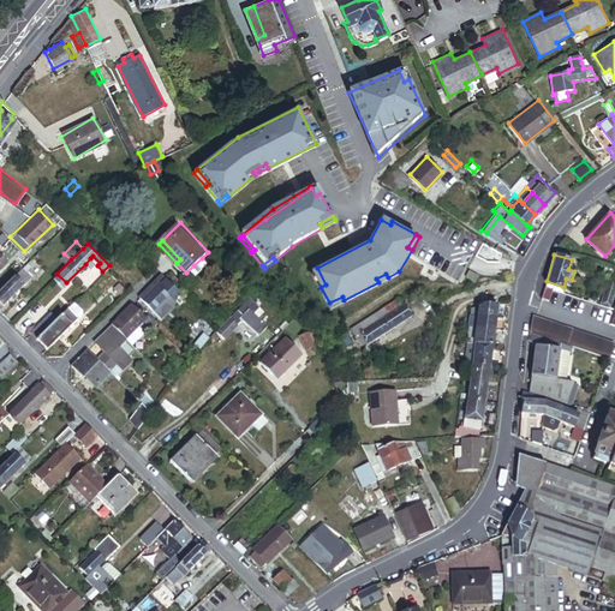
[(96,264),(90,258),(85,264),(91,270),(96,264)]
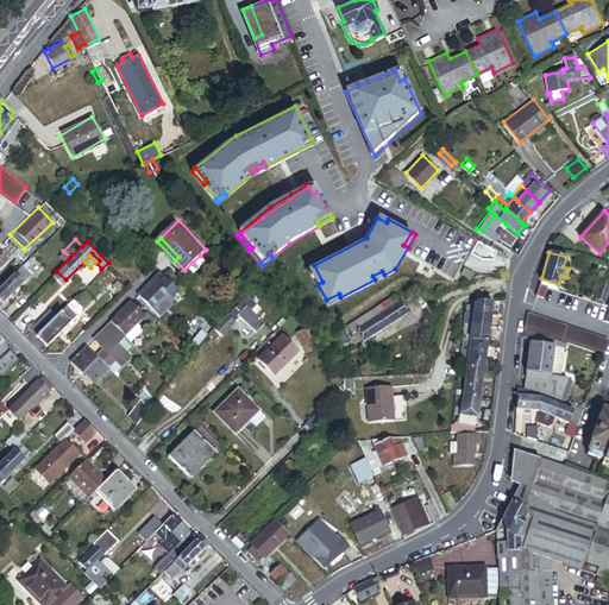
[(196,269),(205,262),(200,256),(192,263),(196,269)]
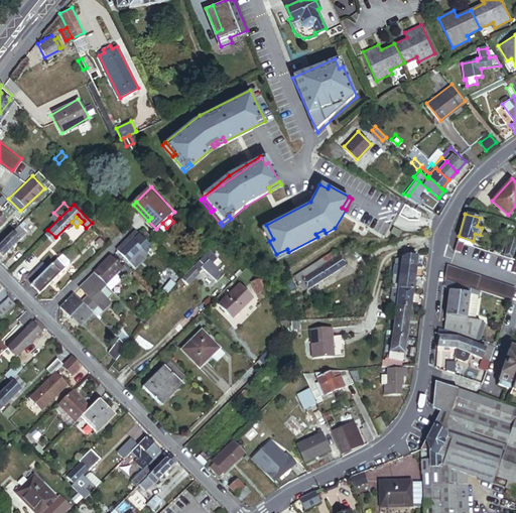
[(21,222),(0,241),(0,252),(2,254),(26,231),(20,226),(22,223),(21,222)]
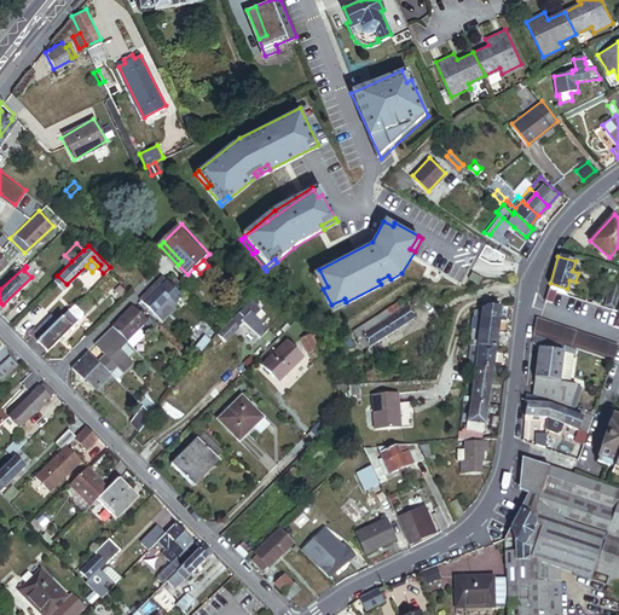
[(328,286),(319,270),(314,272),(323,289),(328,286)]
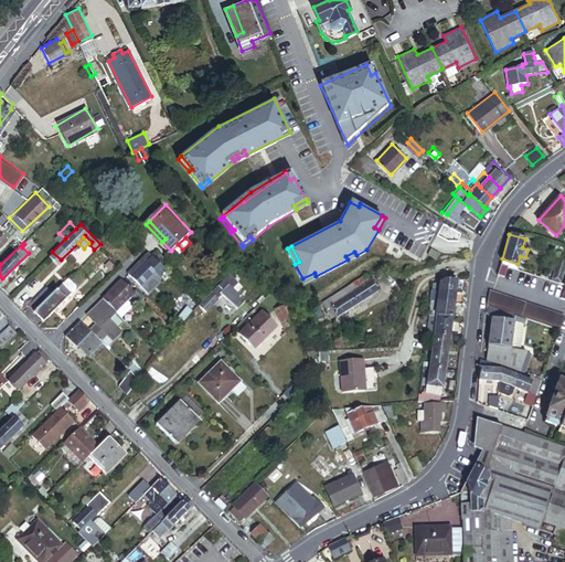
[(148,251),(127,272),(146,290),(167,269),(148,251)]
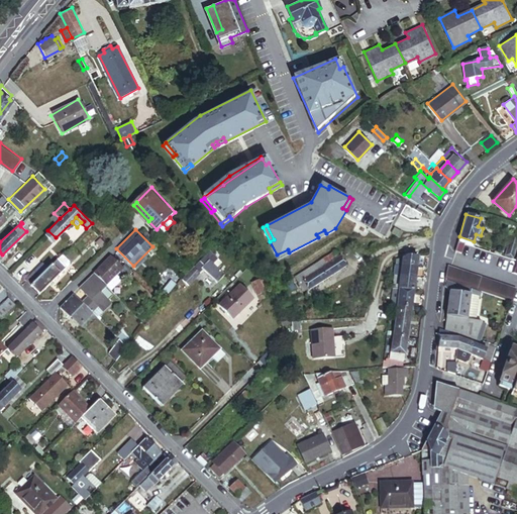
[(107,240),(101,234),(95,240),(101,245),(107,240)]
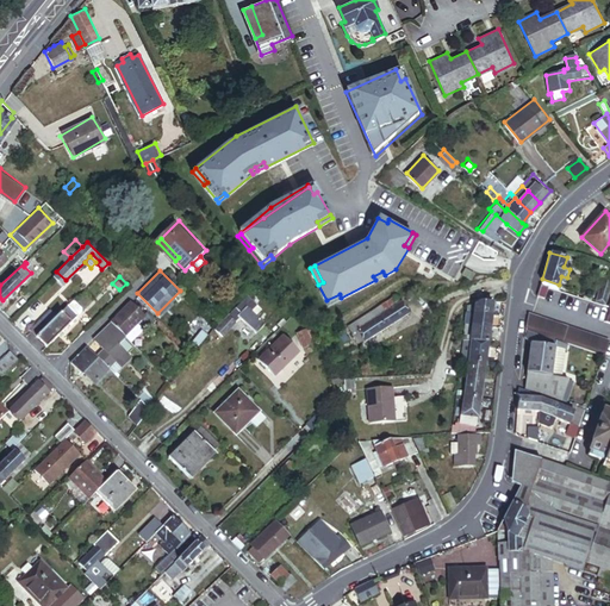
[(598,298),(605,300),(609,286),(609,279),(605,277),(598,298)]
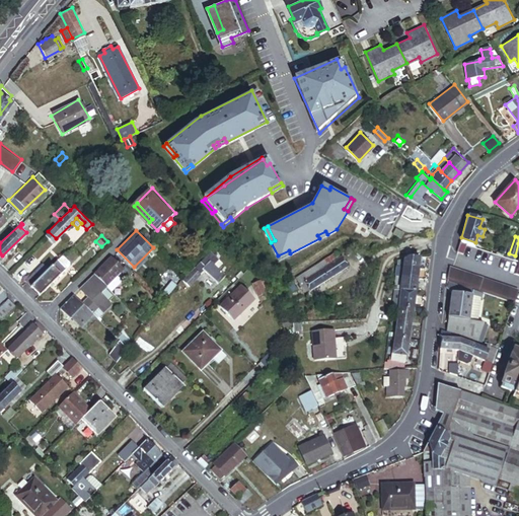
[(475,242),(461,237),(457,248),(464,250),(466,243),(474,245),(475,242)]
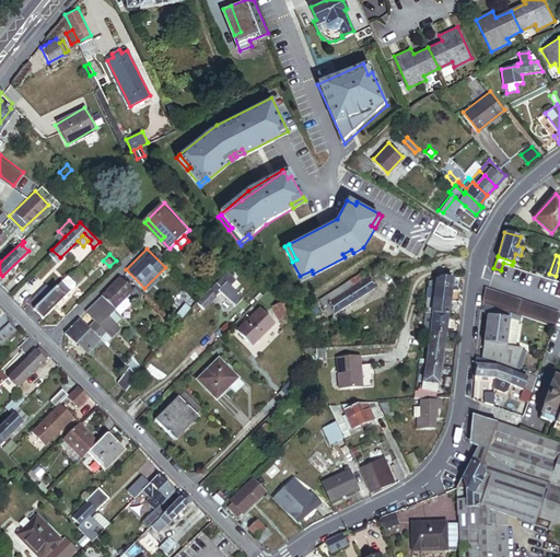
[(244,292),(231,281),(235,275),(225,266),(198,299),(205,305),(220,288),(235,301),(244,292)]
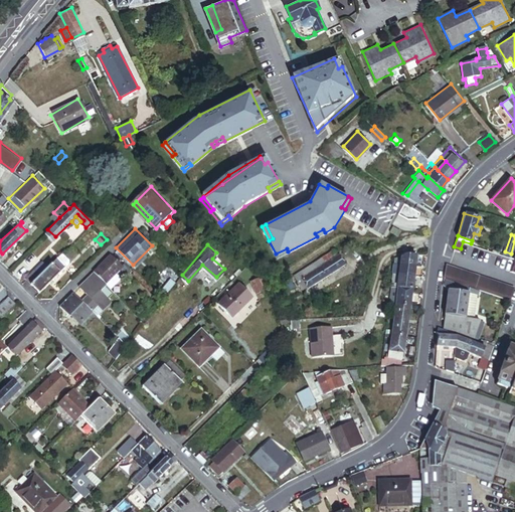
[(278,258),(288,251),(287,248),(276,253),(278,258)]
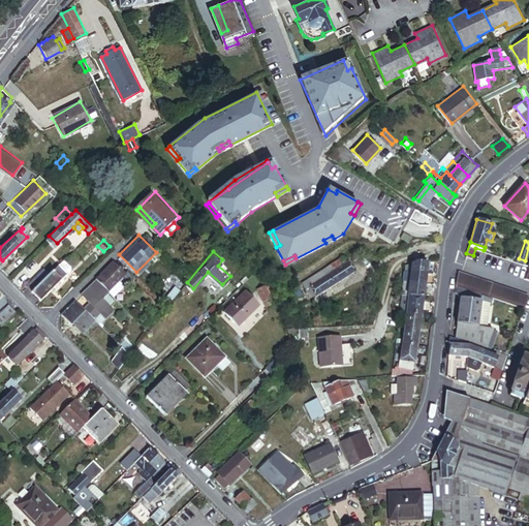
[(317,294),(354,270),(345,256),(310,279),(312,283),(310,284),(311,285),(307,287),(311,296),(316,292),(317,294)]
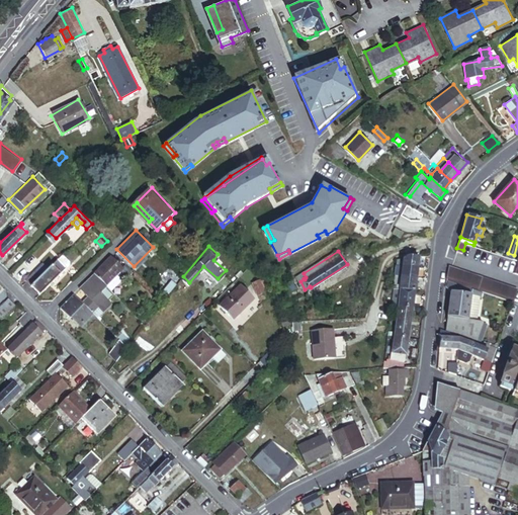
[(70,263),(71,260),(63,252),(30,283),(39,292),(70,263)]
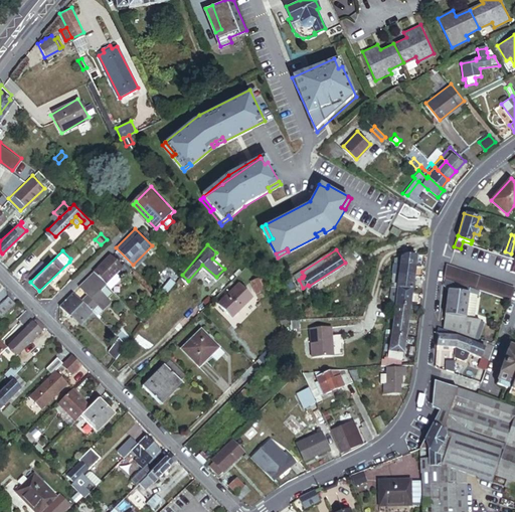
[(121,264),(110,252),(93,270),(111,288),(122,278),(123,279),(132,270),(124,262),(121,264)]
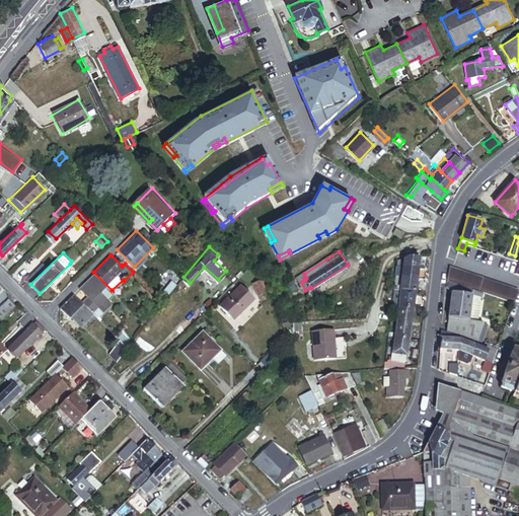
[(419,267),(421,254),(410,254),(397,260),(397,264),(419,267)]
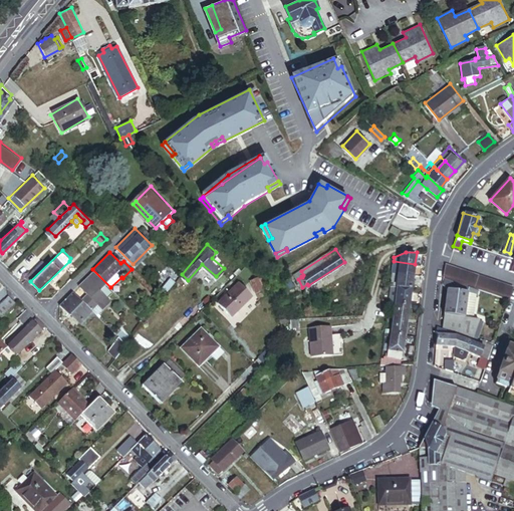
[(414,273),(415,264),(394,261),(392,270),(414,273)]
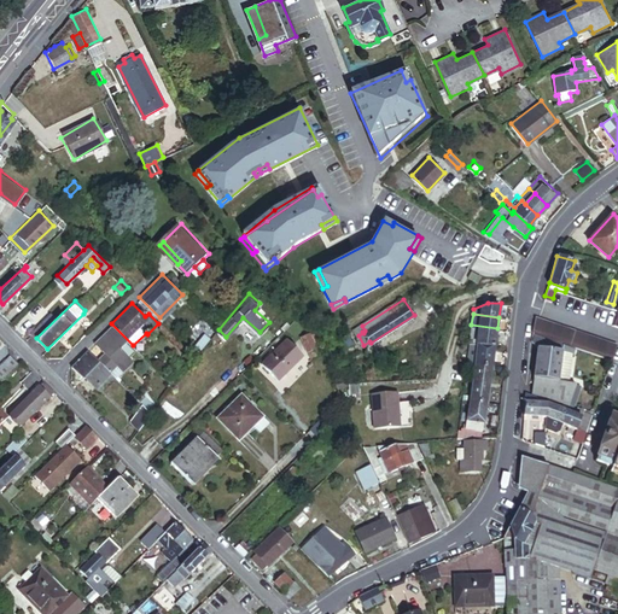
[(561,350),(573,354),(576,348),(612,358),(617,344),(535,315),(531,340),(537,346),(532,392),(572,405),(579,385),(570,381),(558,379),(561,350)]
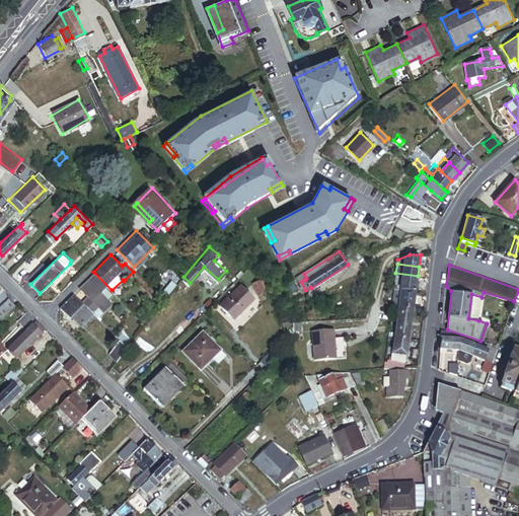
[(34,270),(25,279),(30,284),(40,275),(34,270)]
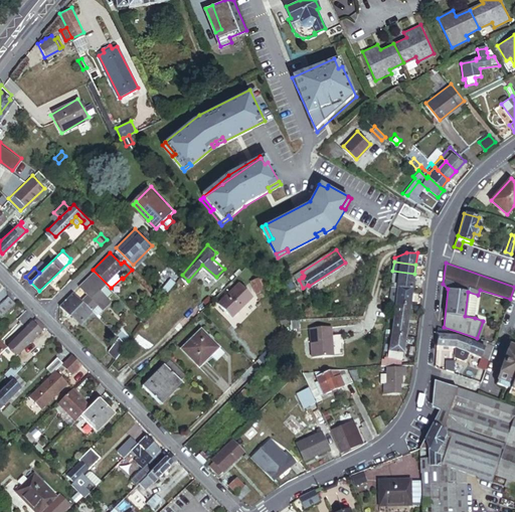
[(250,279),(250,280),(256,292),(264,289),(259,277),(256,278),(249,268),(244,273),(250,279)]
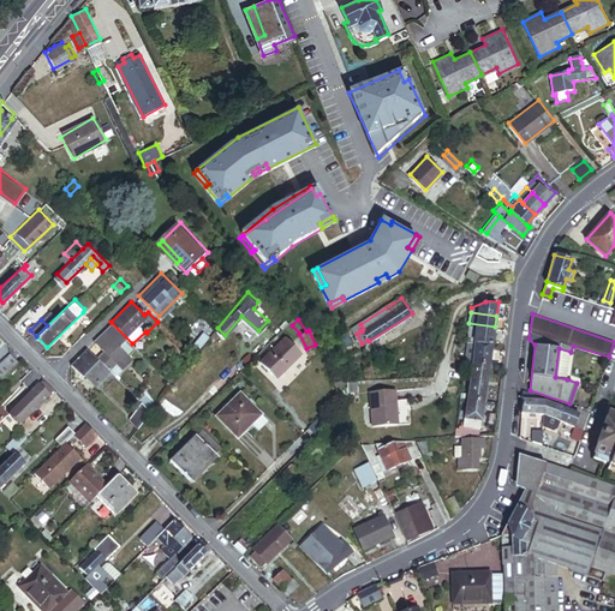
[(493,343),(495,327),(469,323),(466,340),(493,343)]
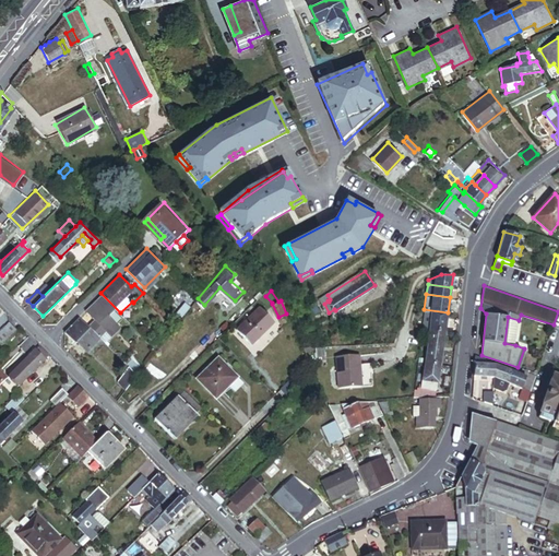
[(99,335),(106,342),(120,327),(109,315),(114,310),(100,297),(86,311),(95,320),(90,326),(99,335)]
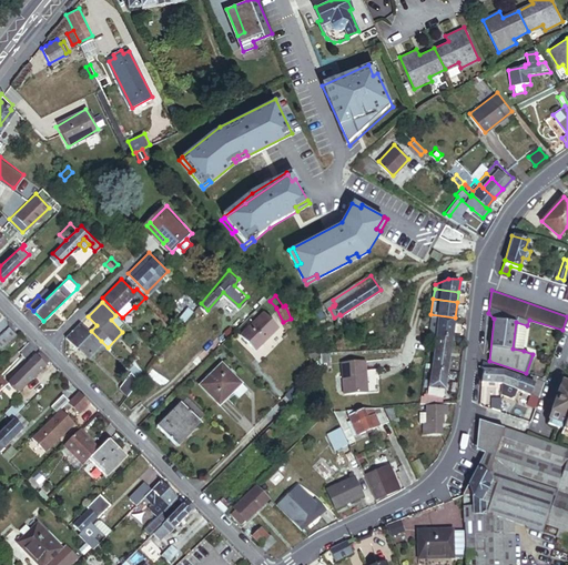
[(179,318),(184,321),(193,311),(188,306),(179,318)]
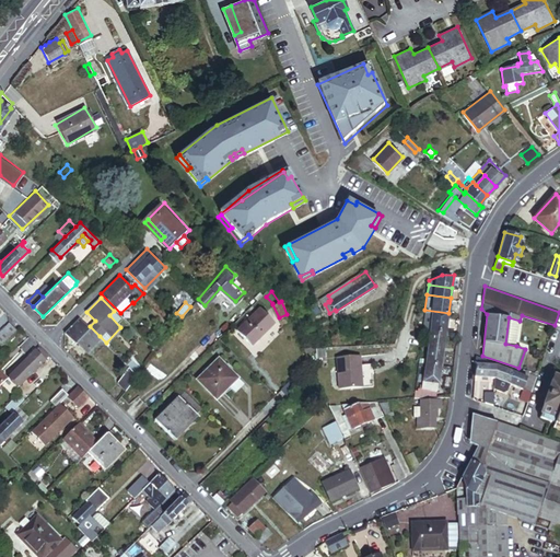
[(273,322),(259,306),(236,329),(252,344),(273,322)]
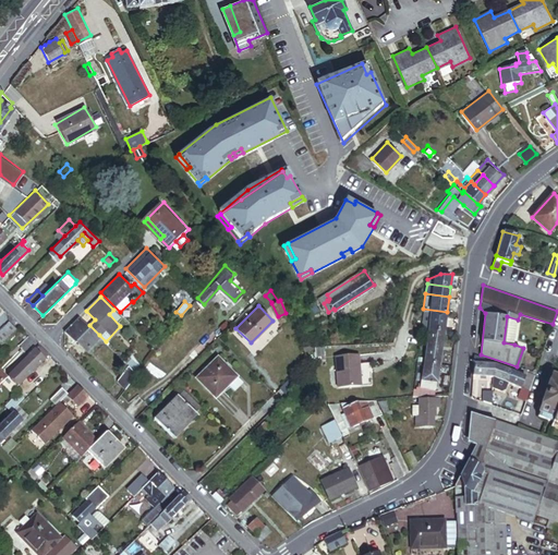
[(444,329),(447,312),(423,309),(421,326),(429,327),(444,329)]
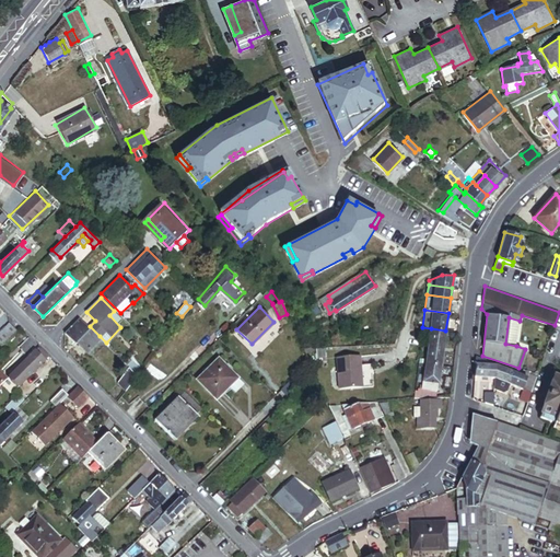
[(65,328),(85,350),(100,336),(90,326),(88,324),(86,325),(77,316),(65,328)]
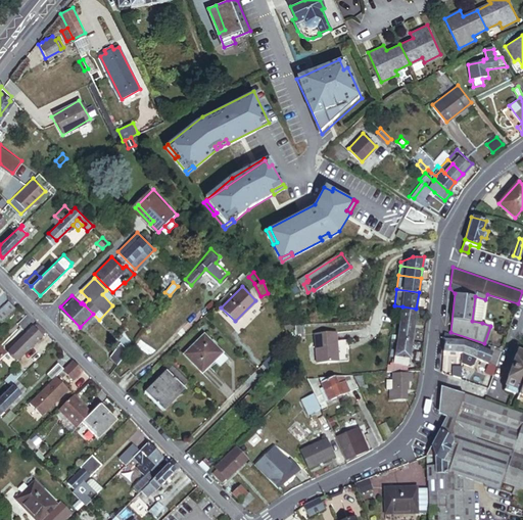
[(475,296),(472,321),(482,323),(485,299),(475,296)]
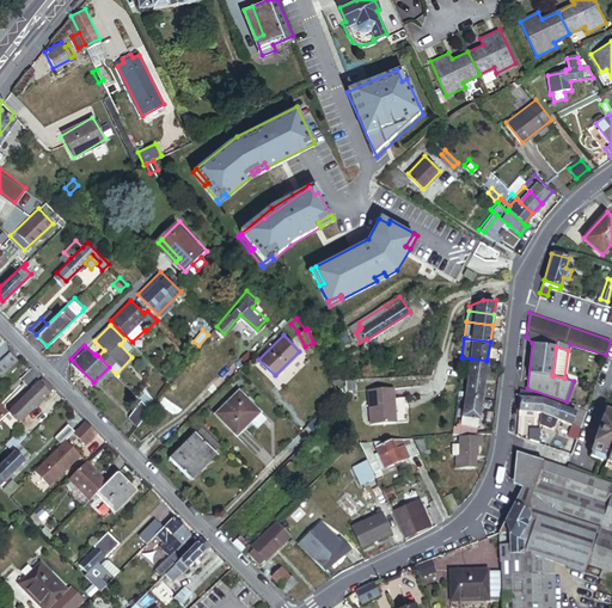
[(16,357),(8,350),(0,357),(0,370),(1,373),(16,357)]
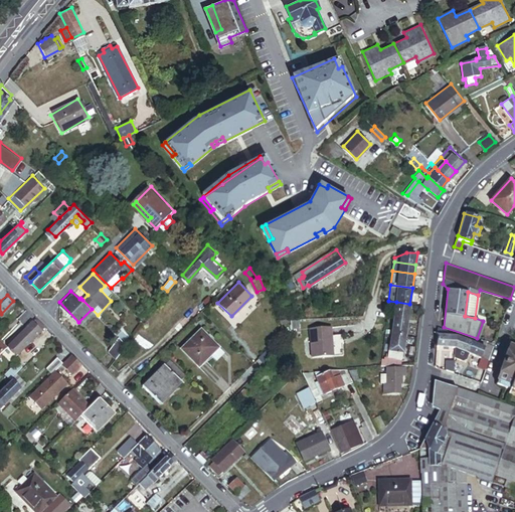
[(158,299),(155,295),(149,301),(152,305),(158,299)]
